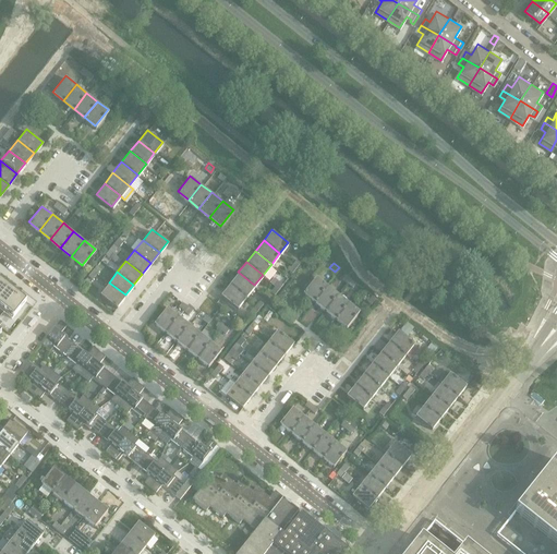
[(238,272),(229,282),(245,296),(254,285),(238,272)]
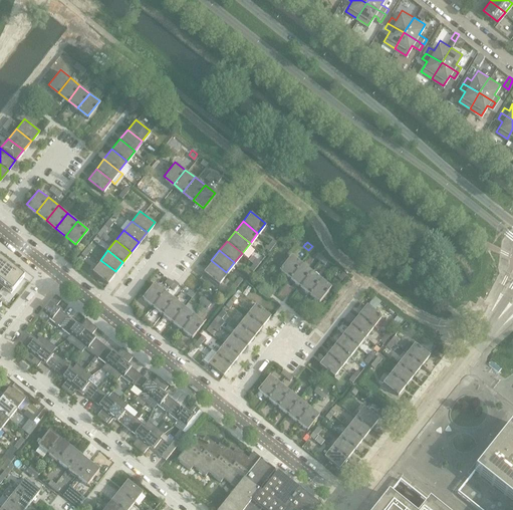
[(279,268),(289,276),(300,261),(290,253),(279,268)]
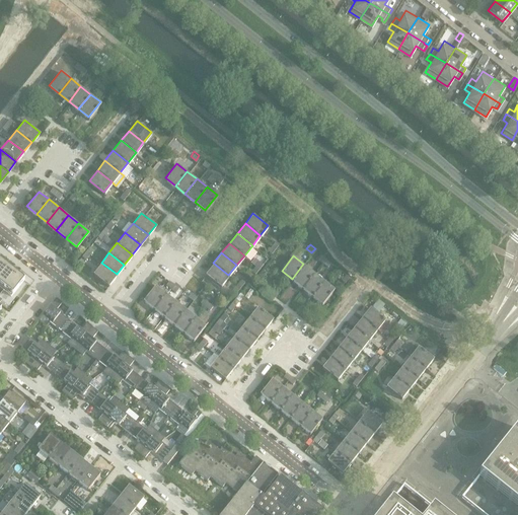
[(0,259),(0,274),(8,265),(0,259)]
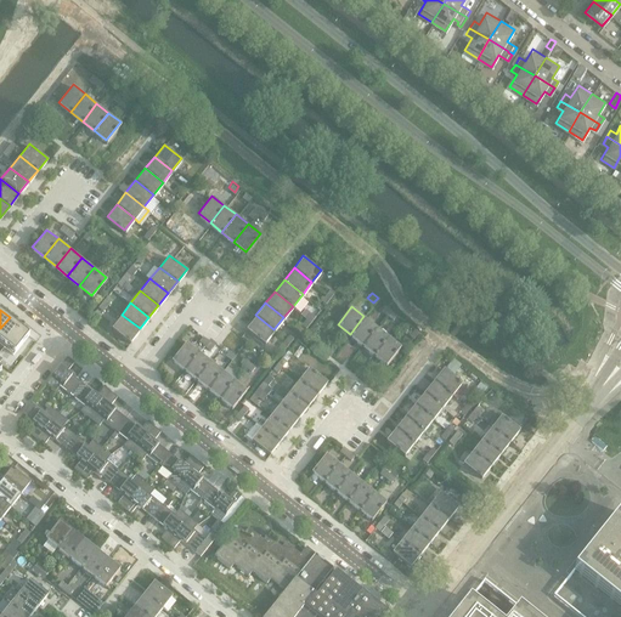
[(140,328),(122,315),(112,327),(130,340),(140,328)]
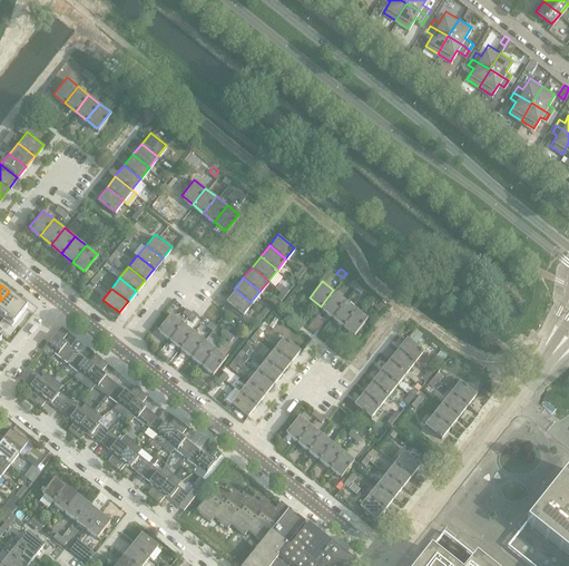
[(242,313),(251,302),(234,289),(225,300),(242,313)]
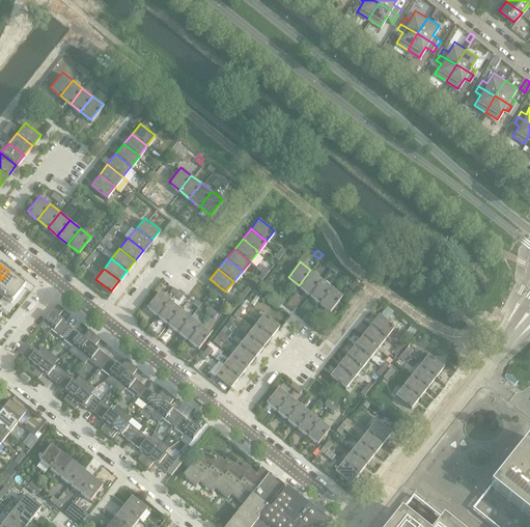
[(310,270),(299,285),(308,294),(321,278),(310,270)]
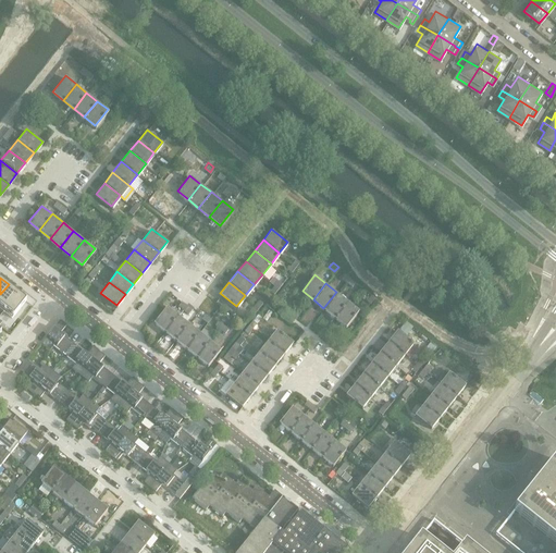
[(9,284),(0,294),(0,306),(2,308),(16,290),(9,284)]
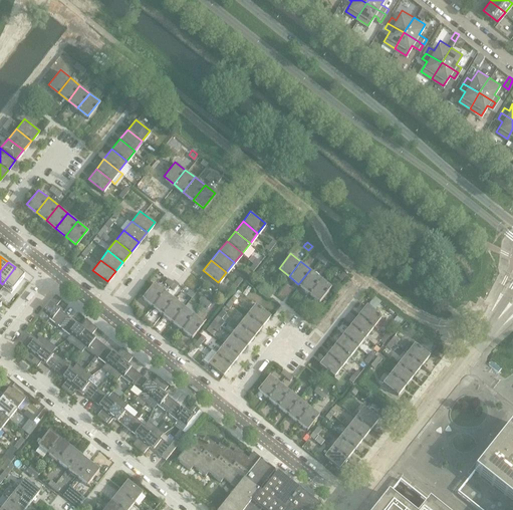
[(15,267),(2,284),(10,290),(23,274),(15,267)]
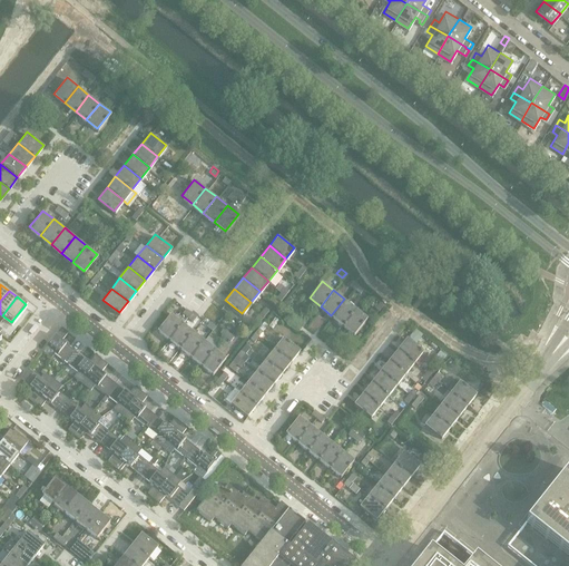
[(344,299),(331,315),(342,324),(355,308),(344,299)]
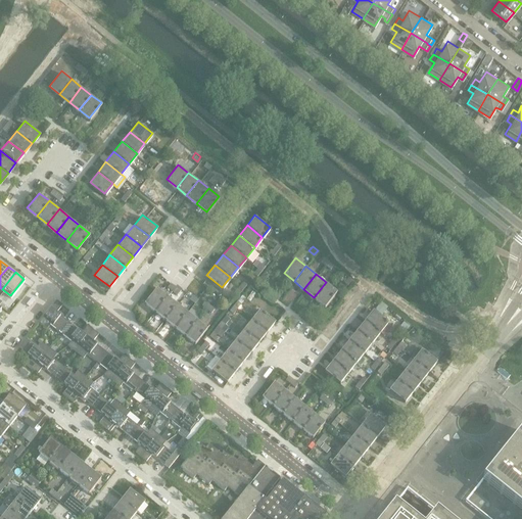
[(348,283),(352,278),(347,274),(343,279),(348,283)]
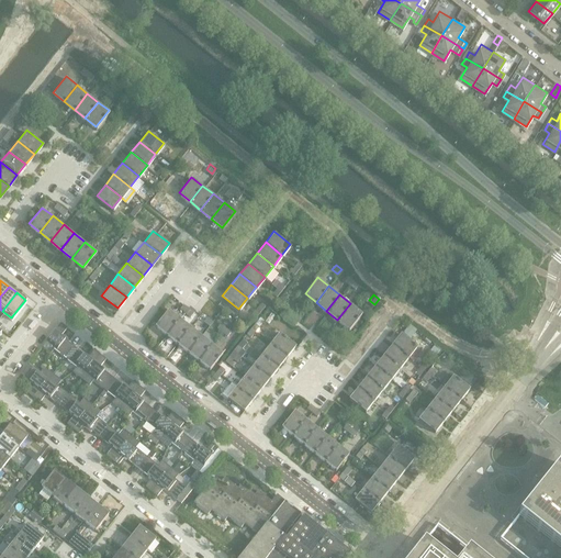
[(350,303),(337,320),(348,328),(361,312),(350,303)]
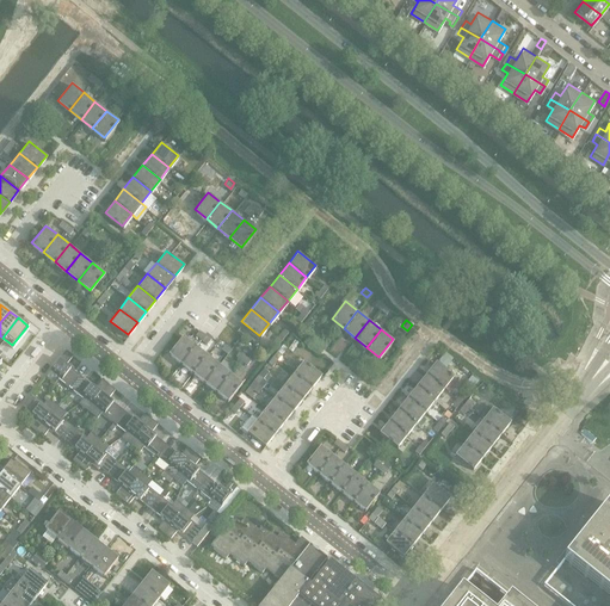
[(168,352),(180,362),(195,344),(183,334),(168,352)]
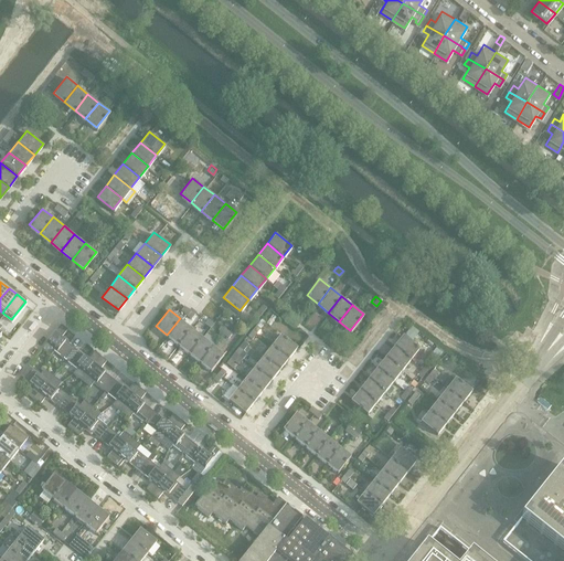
[(180,318),(167,335),(178,343),(190,327),(180,318)]
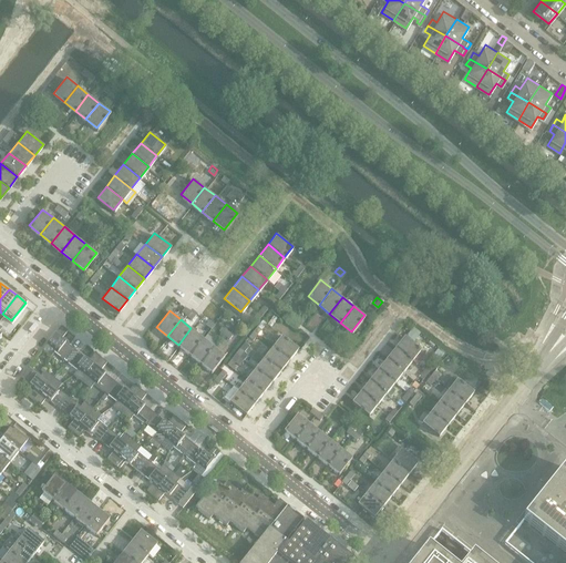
[(53,349),(65,358),(74,347),(60,336),(67,328),(60,324),(41,347),(50,354),(53,349)]
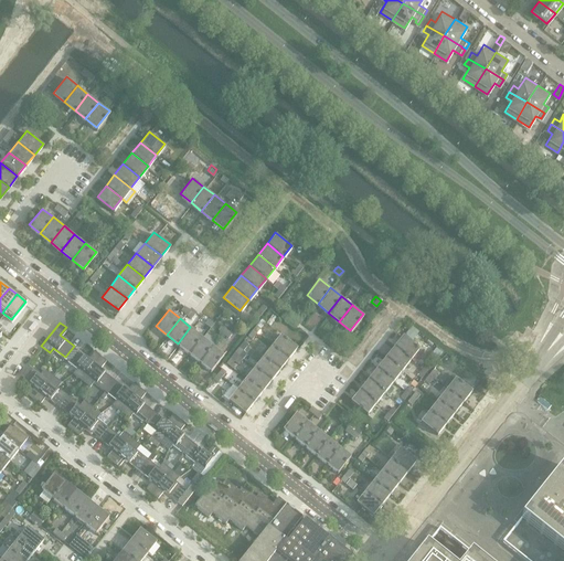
[(411,324),(405,331),(412,337),(417,329),(411,324)]
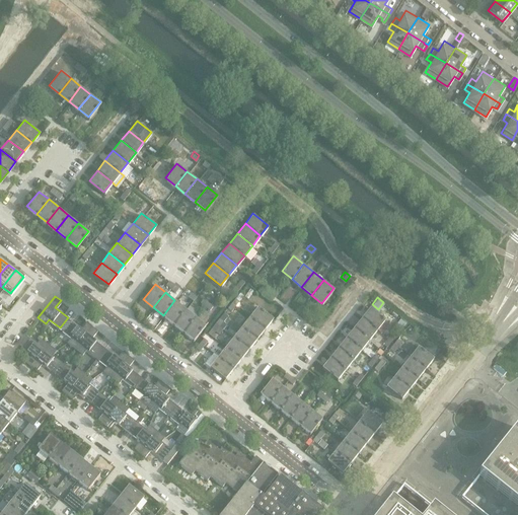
[(174,300),(163,315),(172,323),(185,308),(174,300)]
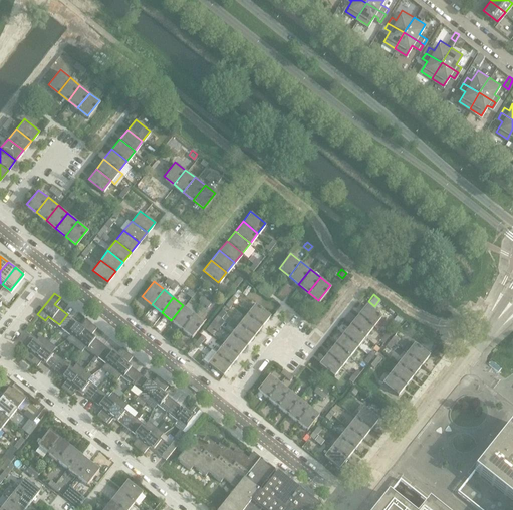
[(255,302),(247,312),(262,324),(270,314),(255,302)]
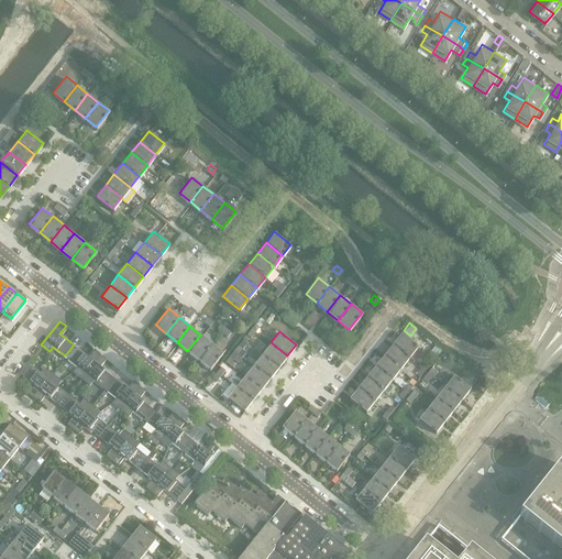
[(400,332),(392,343),(408,357),(417,346),(400,332)]
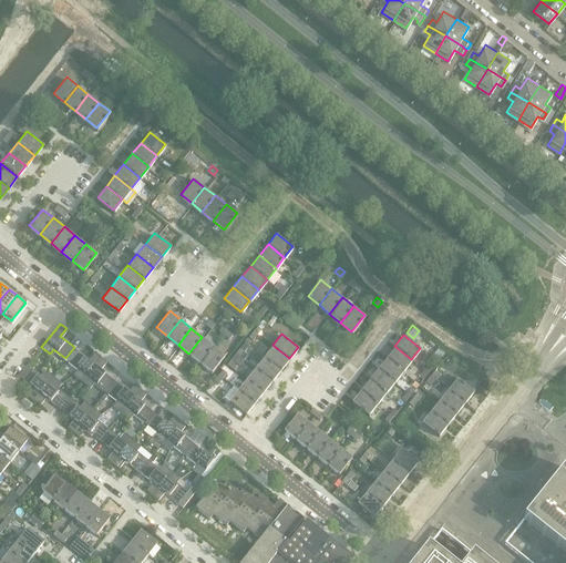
[(202,337),(188,354),(199,361),(213,345),(202,337)]
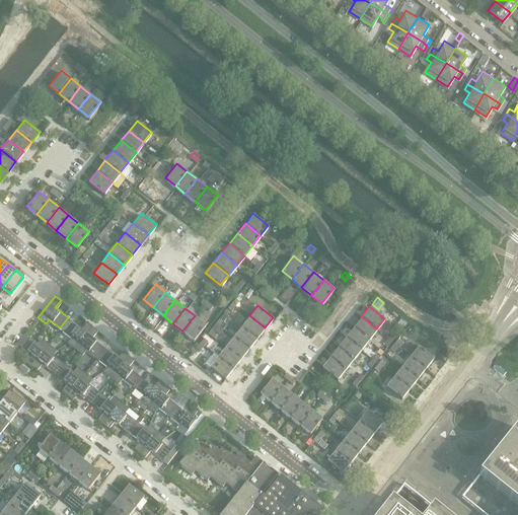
[(195,315),(182,330),(193,339),(205,323),(195,315)]
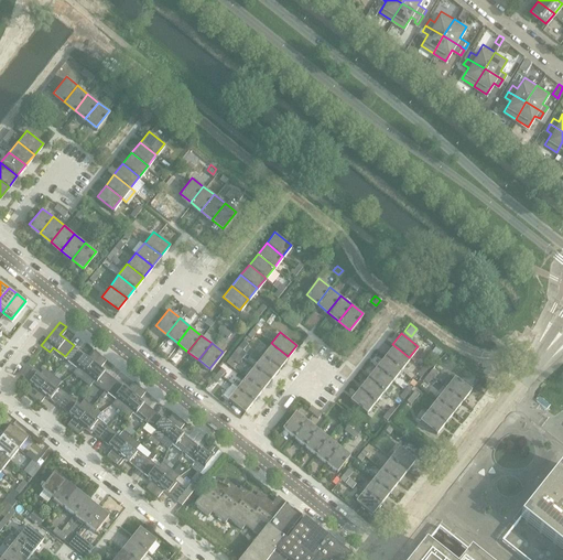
[(271,343),(262,354),(279,367),(288,356),(271,343)]
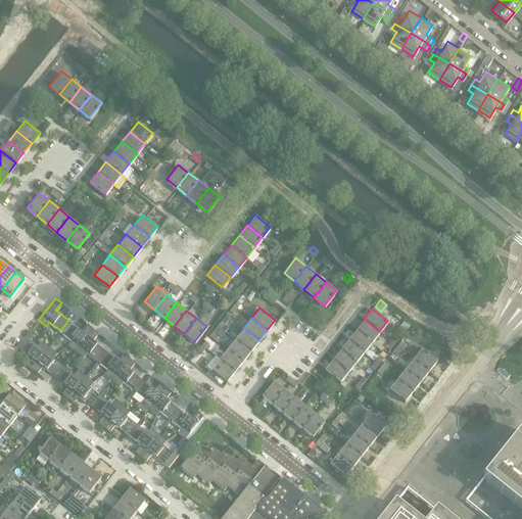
[(364,319),(357,329),(372,340),(379,331),(364,319)]
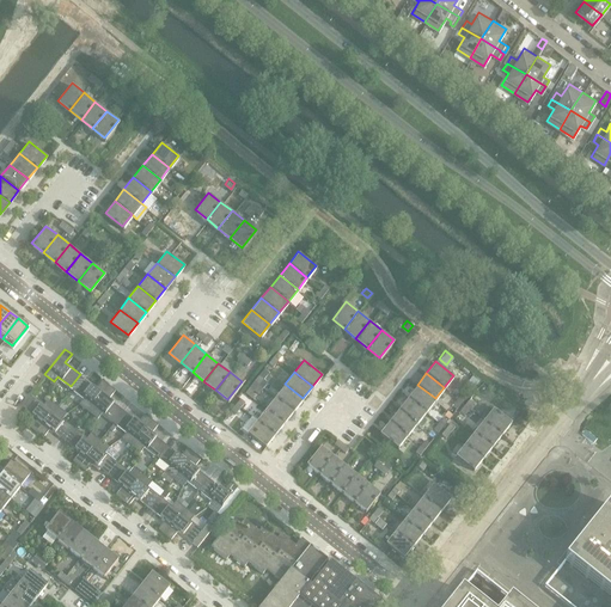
[(95,386),(80,374),(71,386),(83,396),(78,402),(87,409),(108,382),(102,378),(95,386)]
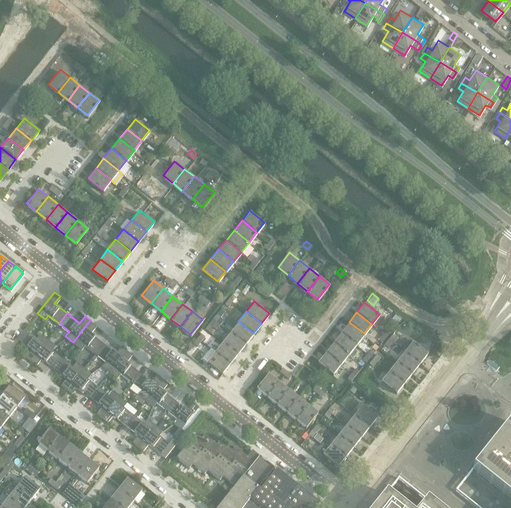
[(96,324),(90,320),(73,342),(81,348),(84,343),(94,351),(102,341),(90,331),(96,324)]
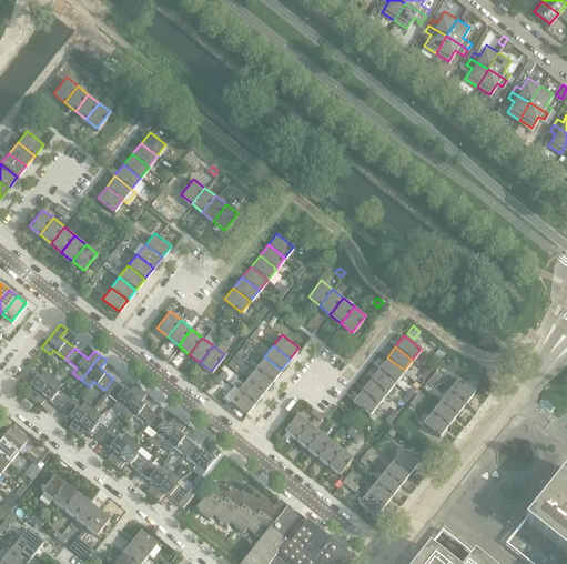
[(264,356),(255,368),(272,381),(281,370),(264,356)]
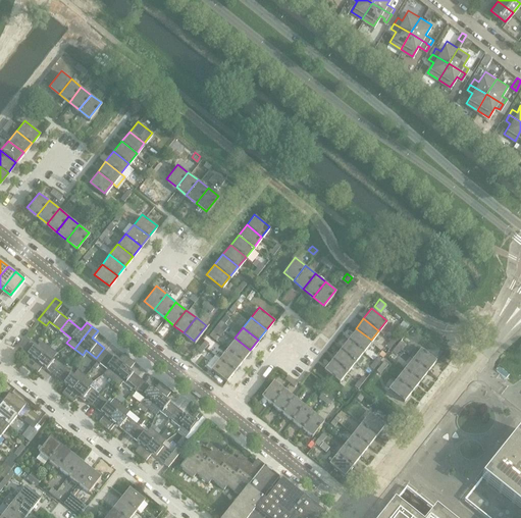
[(356,328),(348,338),(363,350),(371,340),(356,328)]
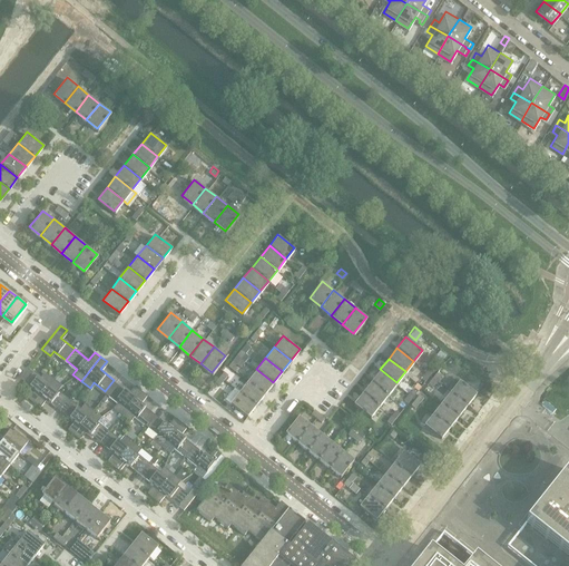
[(28,396),(33,400),(52,377),(45,369),(40,374),(29,364),(19,377),(33,388),(28,396)]
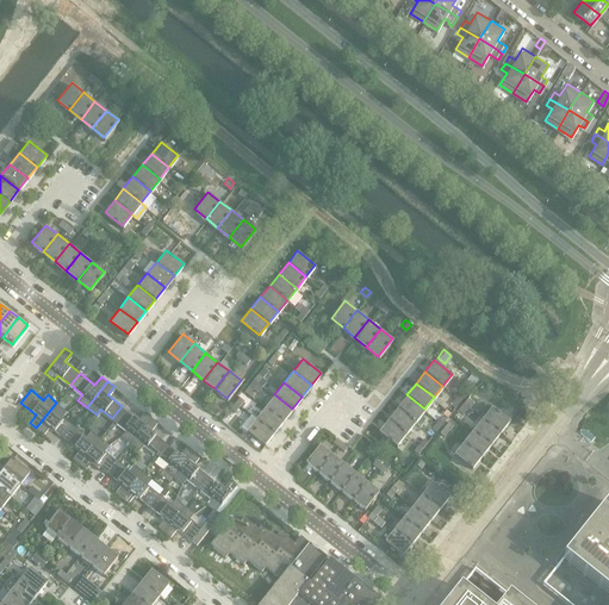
[(274,394),(265,405),(283,419),(292,409),(274,394)]
